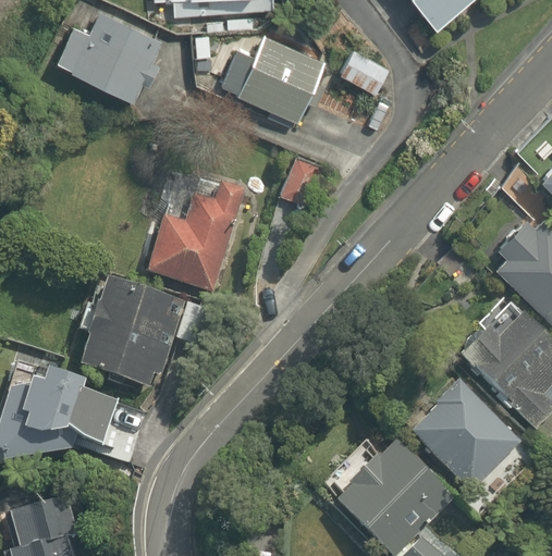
[(152,0),(154,3),(168,3),(168,17),(191,16),(192,32),(192,57),(216,56),(215,31),(256,28),(255,13),(280,12),(279,0),(152,0)]
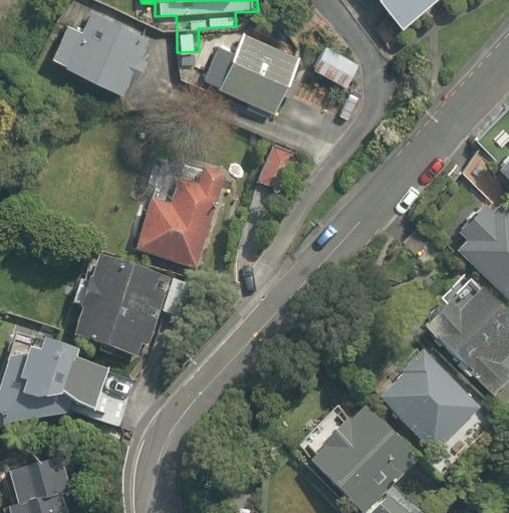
[(366,0),(394,32),(433,0),(366,0)]
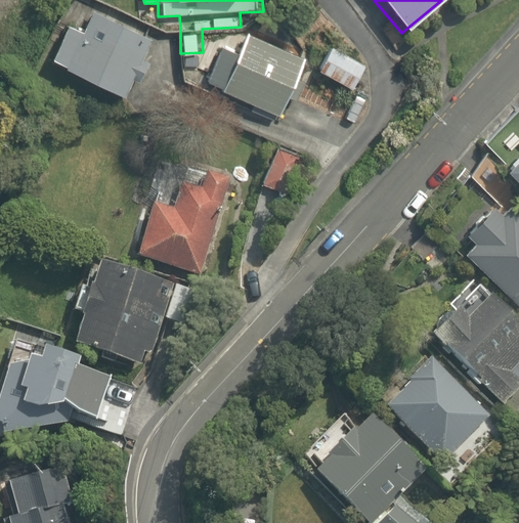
[(152,32),(95,6),(85,30),(71,24),(54,57),(69,64),(67,70),(127,97),(136,79),(140,81),(152,56),(142,52),(152,32)]
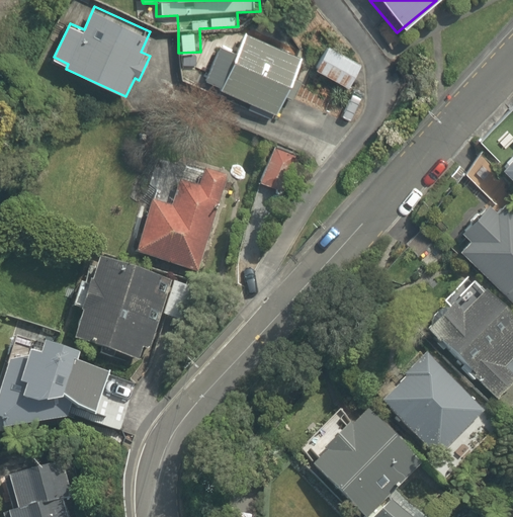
[(304,54),(249,28),(237,56),(222,49),(208,77),(278,109),(304,54)]
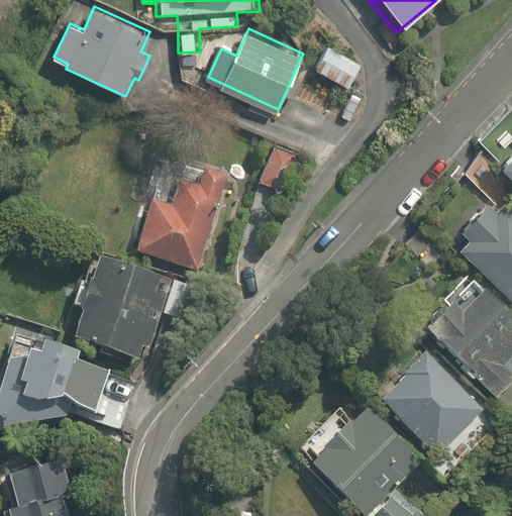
[(299,155),(277,144),(261,182),(283,192),(299,155)]
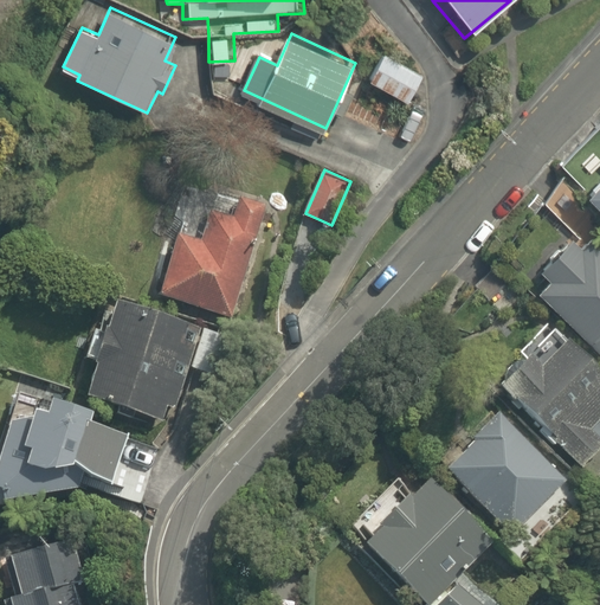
[(599,179),(585,194),(599,210),(599,179)]
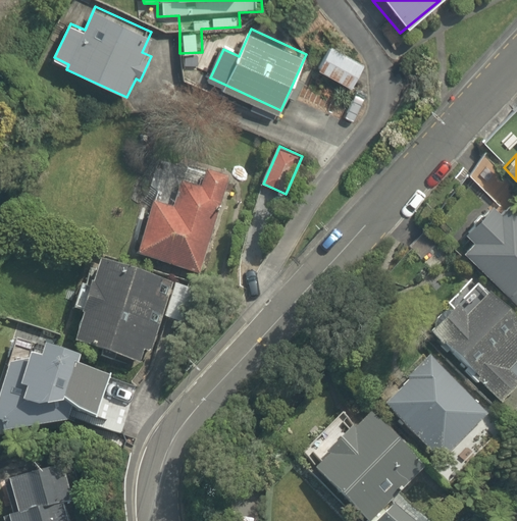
[(237,175),(193,161),(178,204),(154,196),(136,254),(204,276),(237,175)]
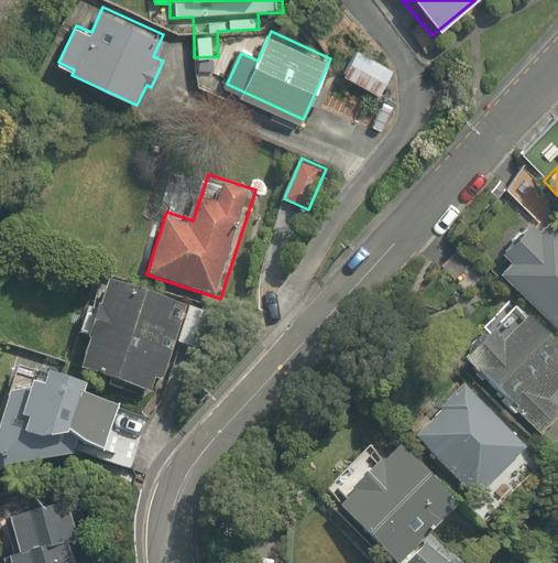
[(557,227),(553,223),(539,235),(528,223),(503,247),(509,253),(499,262),(557,324),(557,227)]
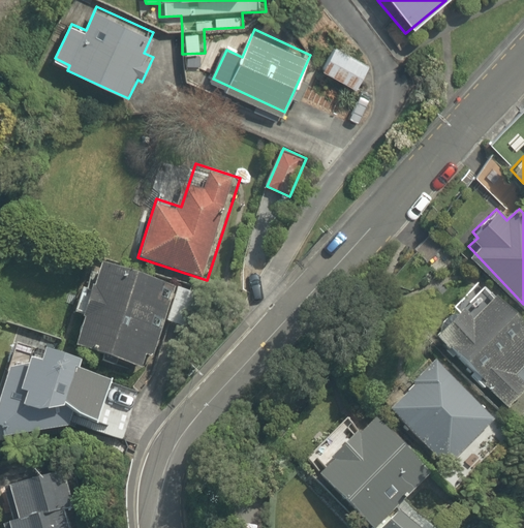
[(190,328),(201,292),(106,264),(91,259),(74,312),(88,316),(79,348),(143,368),(147,355),(154,359),(165,320),(190,328)]
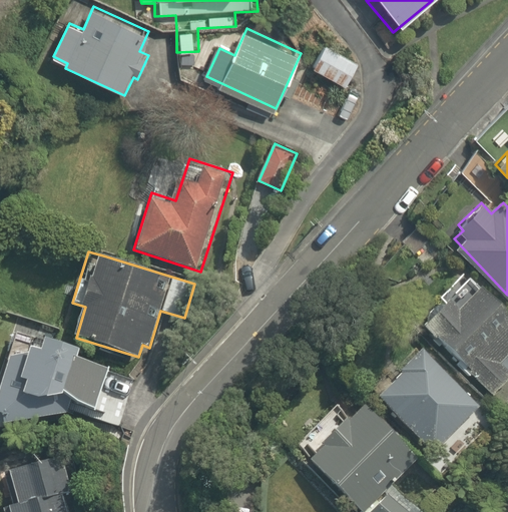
[(507,316),(465,272),(414,320),(491,401),(507,385),(507,370),(501,363),(507,356),(507,316)]
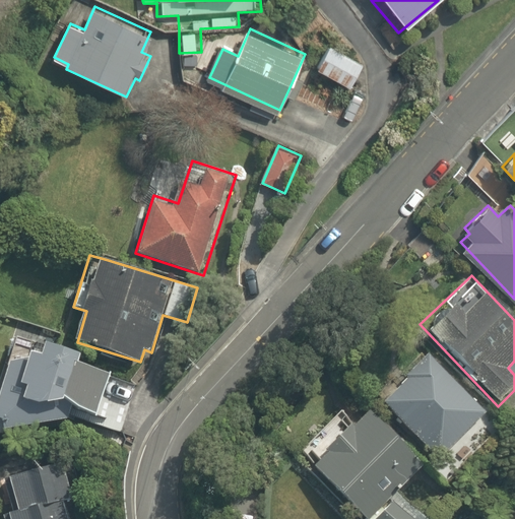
[(101,414),(111,372),(29,352),(27,363),(8,358),(0,389),(0,415),(14,420),(20,399),(54,408),(55,403),(101,414)]
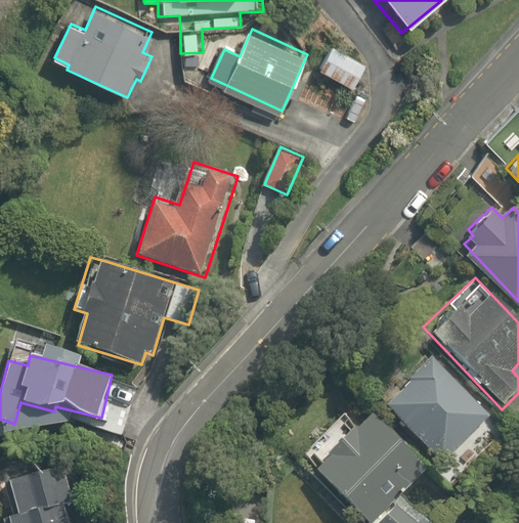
[(493,412),(437,356),(388,405),(444,462),(493,412)]
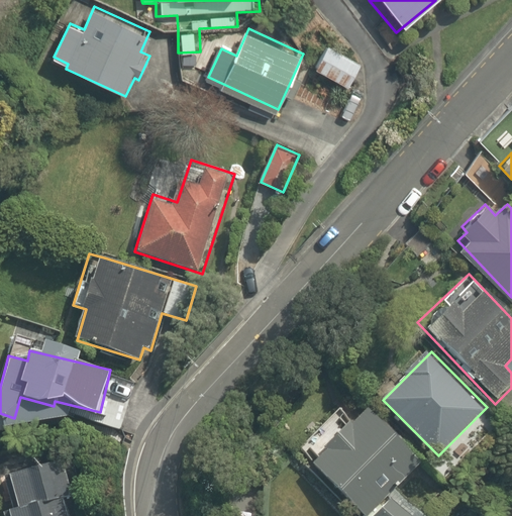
[(337,515),(355,515),(357,514),(360,515),(364,515),(366,515),(412,515),(390,494),(421,461),(369,409),(355,422),(339,406),(298,447),(313,461),(309,466),(331,488),(321,499),(337,515)]
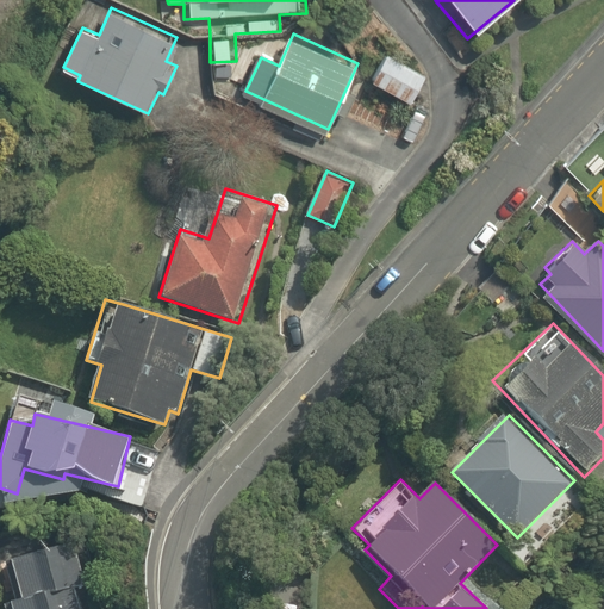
[(17,604),(11,607),(11,608),(81,608),(75,588),(83,585),(69,538),(6,555),(4,557),(17,604)]
